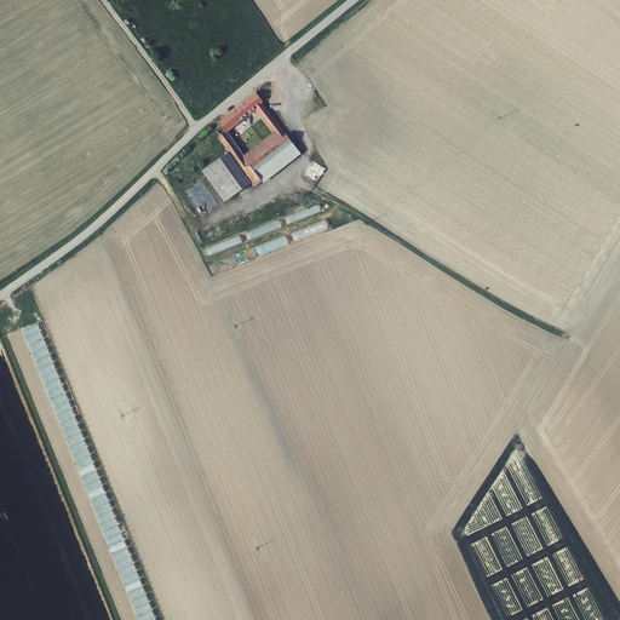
[(252,167),(290,139),(262,103),(263,102),(256,92),(218,120),(227,131),(228,132),(256,112),(273,133),(244,155),(252,167)]
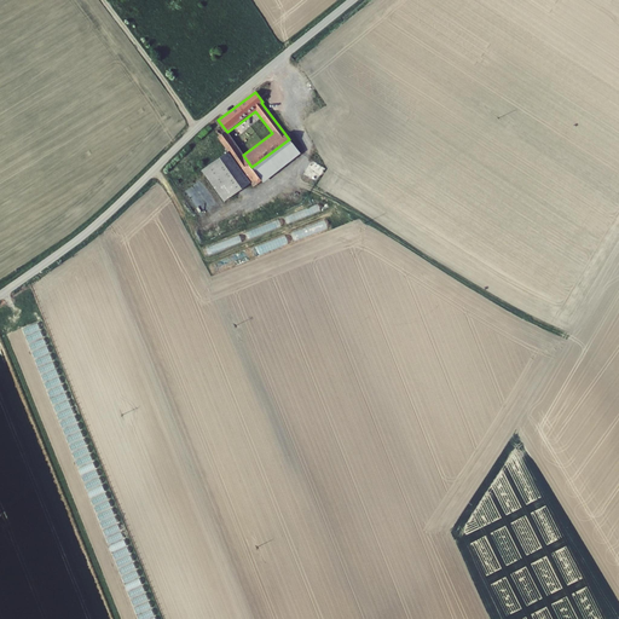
[(243,155),(227,132),(226,131),(218,137),(229,151),(252,183),(254,186),(261,180),(252,167),(243,155)]
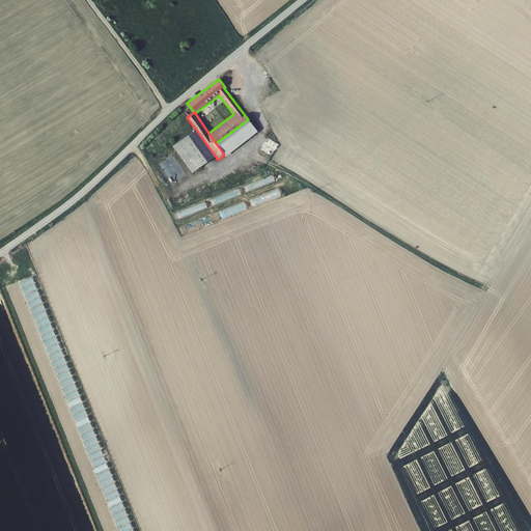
[(224,155),(225,156),(257,132),(248,119),(216,143),(224,155)]
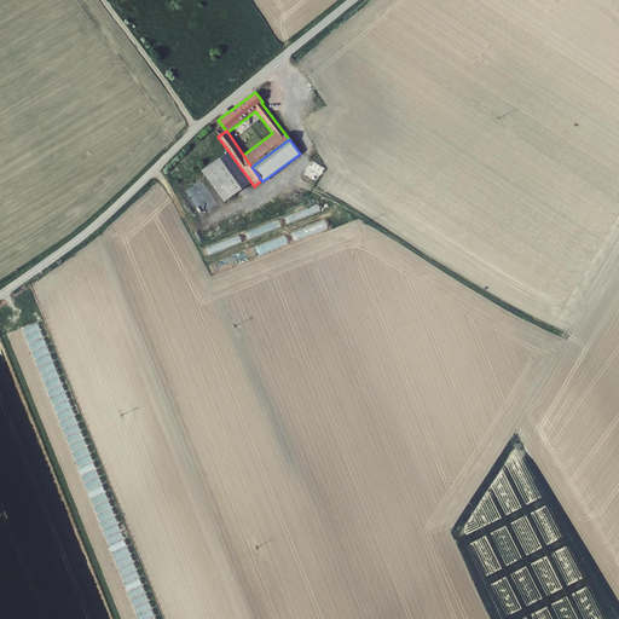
[(229,151),(202,171),(225,202),(252,183),(229,151)]
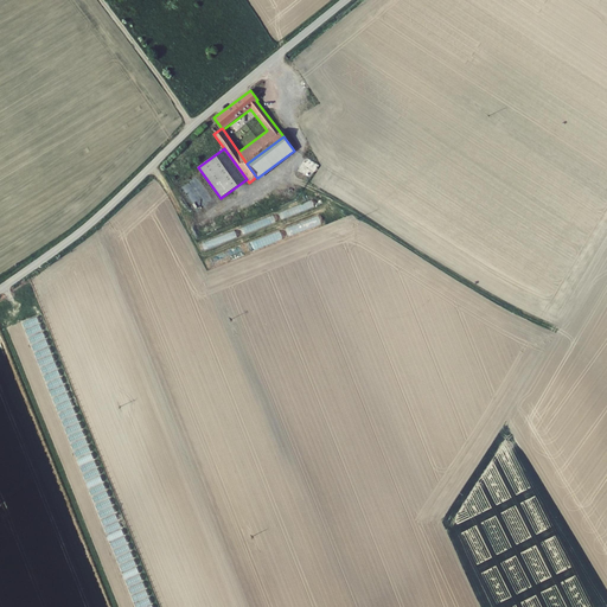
[(196,211),(212,203),(198,176),(181,185),(196,211)]
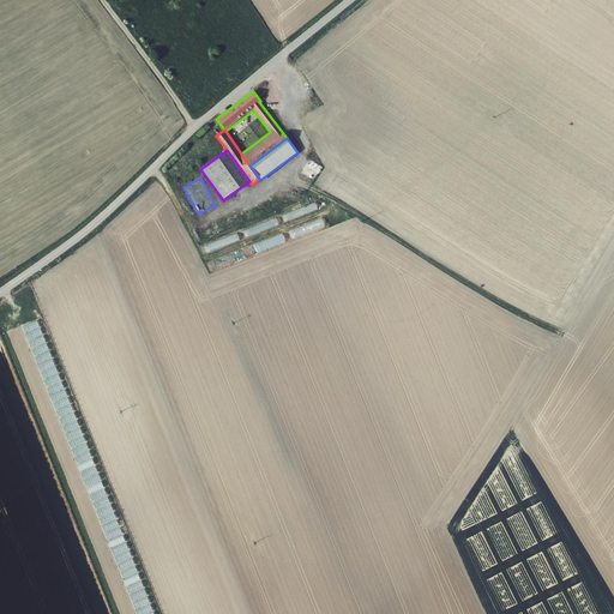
[(282,215),(284,222),(318,209),(315,203),(282,215)]
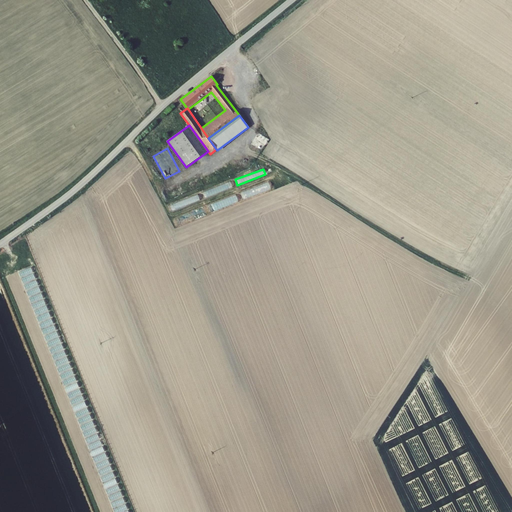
[(202,191),(204,197),(233,188),(231,182),(202,191)]
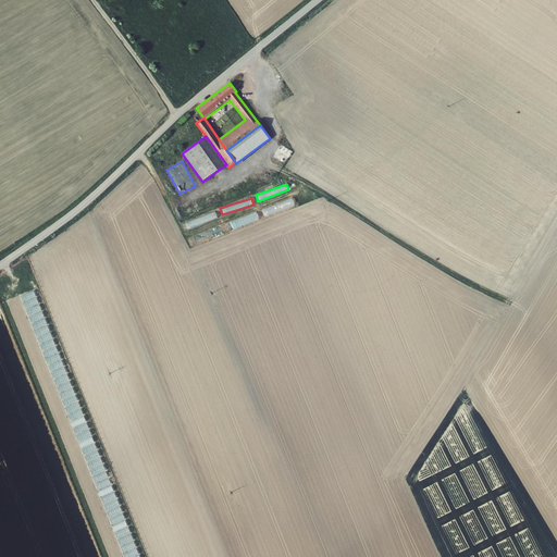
[(261,209),(264,217),(295,206),(293,198),(261,209)]
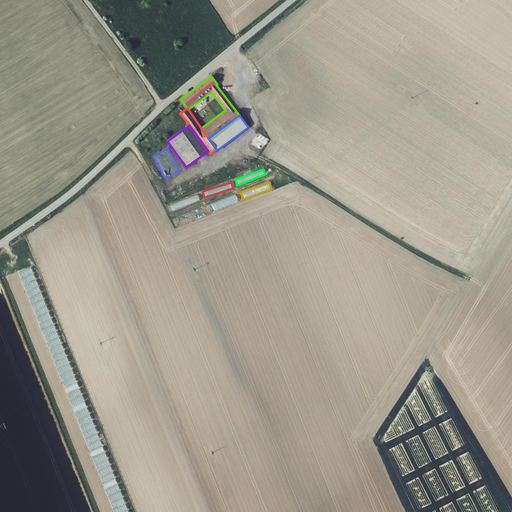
[(170,204),(172,210),(200,201),(198,195),(170,204)]
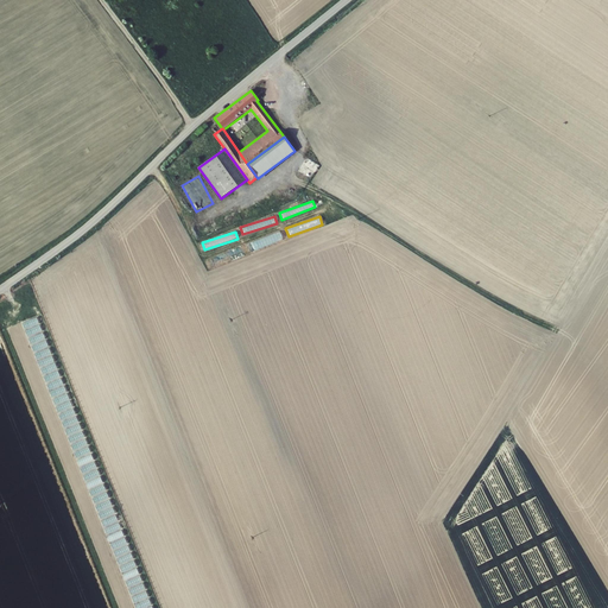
[(249,252),(284,240),(280,232),(247,244),(249,252)]
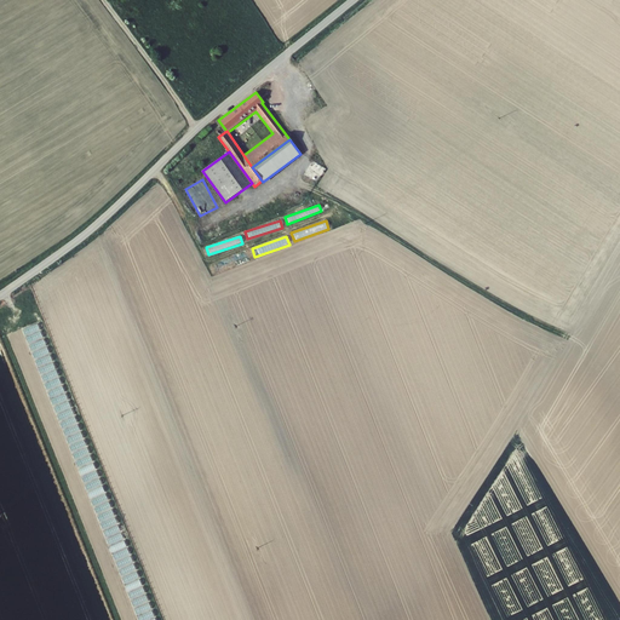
[(246,251),(212,265),(216,274),(250,259),(246,251)]
